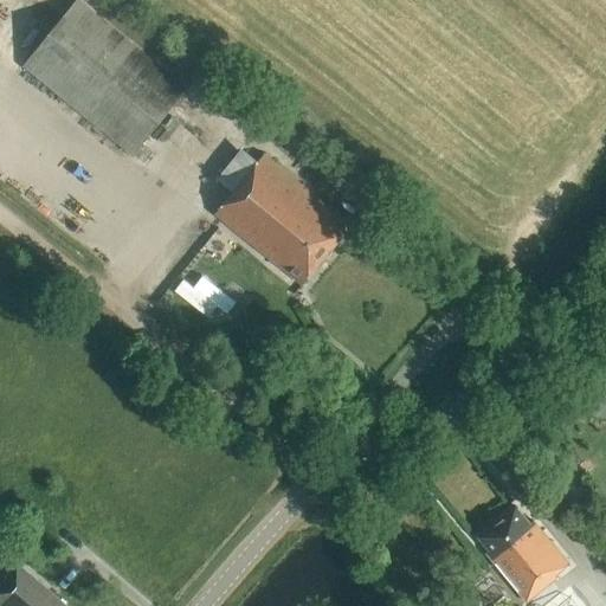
[(81,0),(75,0),(23,69),(133,158),(189,88),(81,0)]
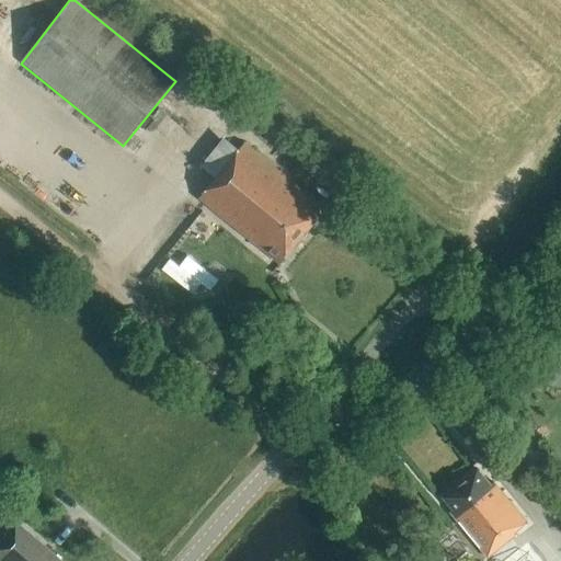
[(279,265),(324,209),(244,144),(199,199),(279,265)]
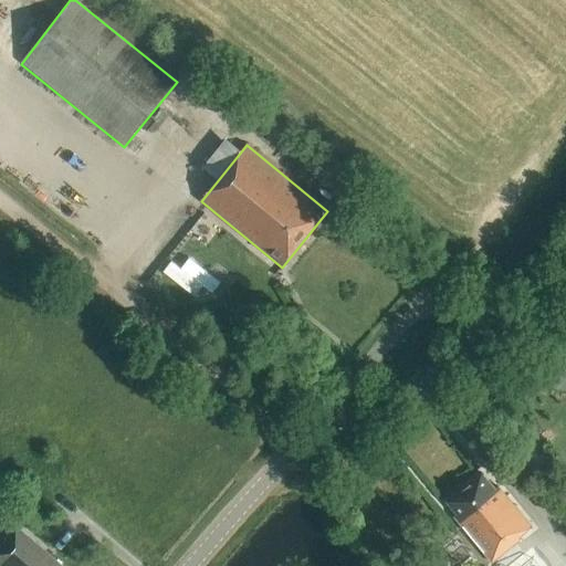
[(565,362),(541,358),(536,386),(565,389),(565,362)]
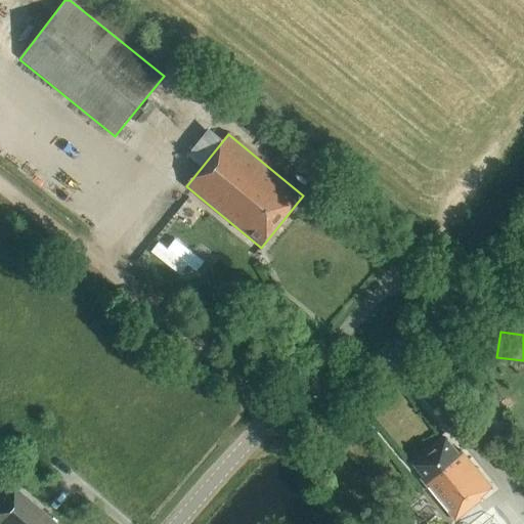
[(477,505),(481,500),(480,498),(491,489),(461,451),(457,453),(446,439),(413,466),(423,477),(420,479),(454,522),(477,505)]
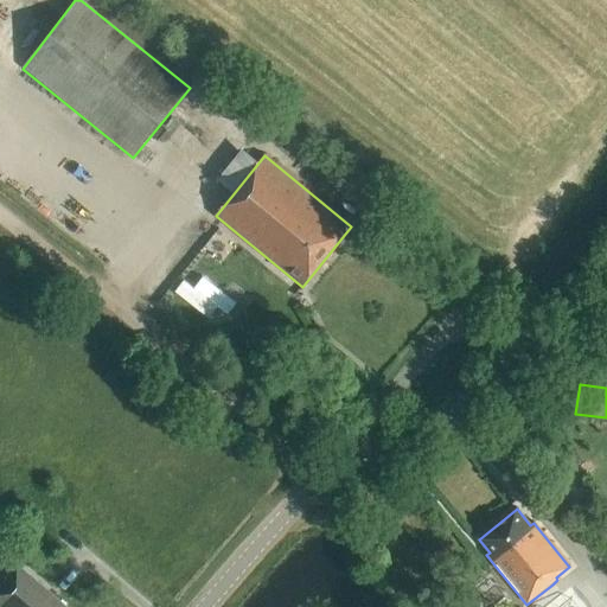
[(63,606),(18,566),(0,585),(0,606),(63,606)]
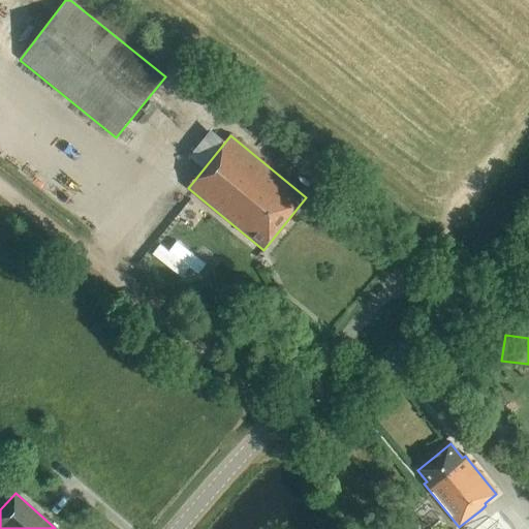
[(497,528),(488,517),(472,528),(497,528)]
